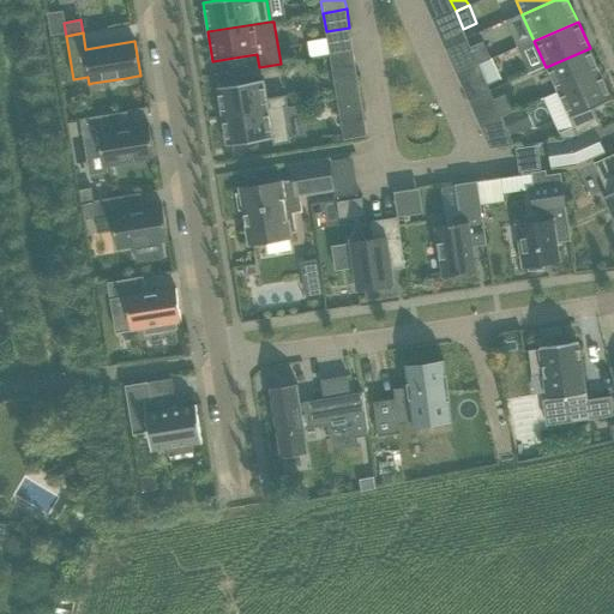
[(471,47),(479,64),(492,58),(485,41),(471,47)]
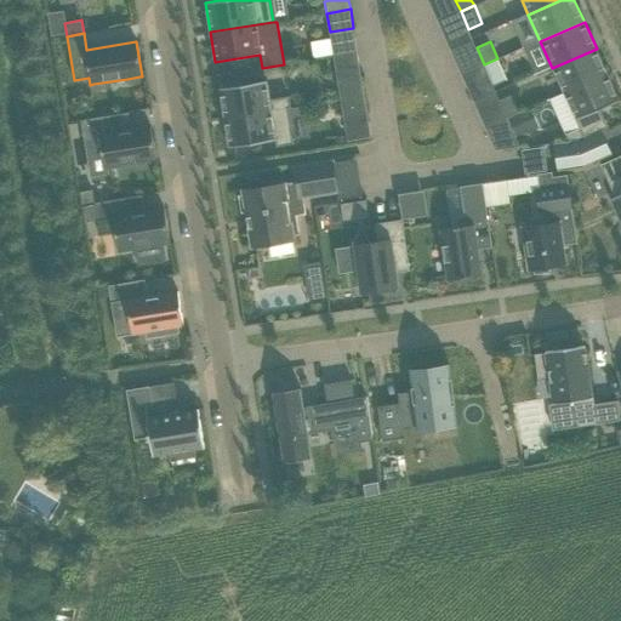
[(564,96),(609,75),(597,49),(552,68),(564,96)]
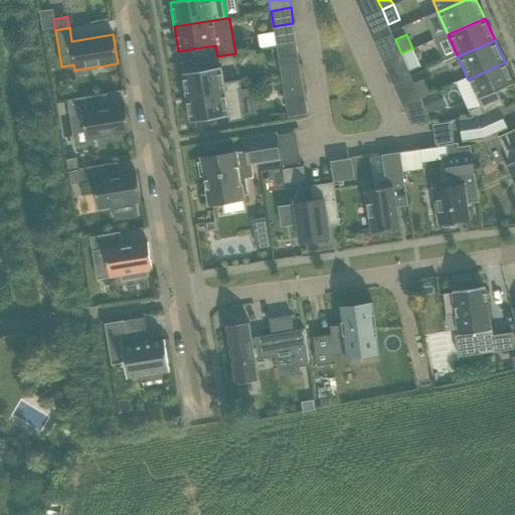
[(412,48),(401,53),(401,54),(408,70),(420,65),(412,48)]
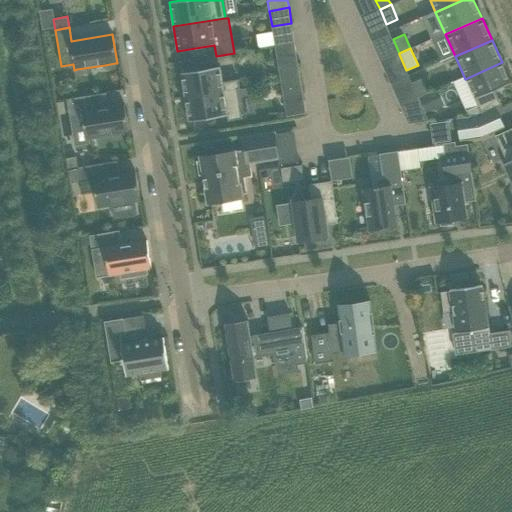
[(298,62),(278,66),(281,81),(300,78),(298,62)]
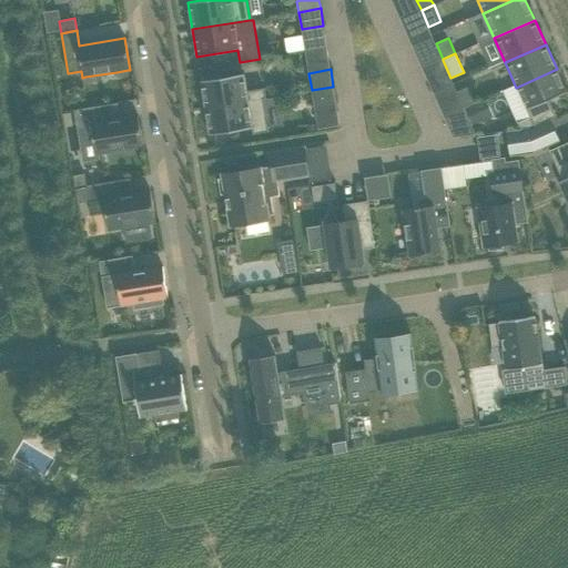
[(516,88),(504,93),(519,130),(531,128),(534,127),(549,120),(556,117),(549,100),(567,92),(557,69),(516,88)]
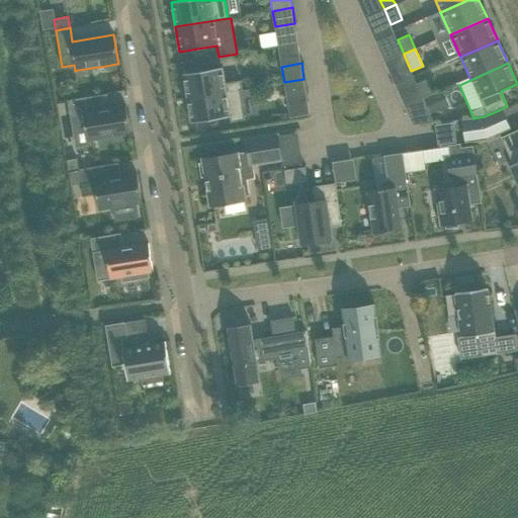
[(240,88),(242,88),(241,78),(225,81),(223,67),(182,74),(186,98),(240,90),(240,88)]
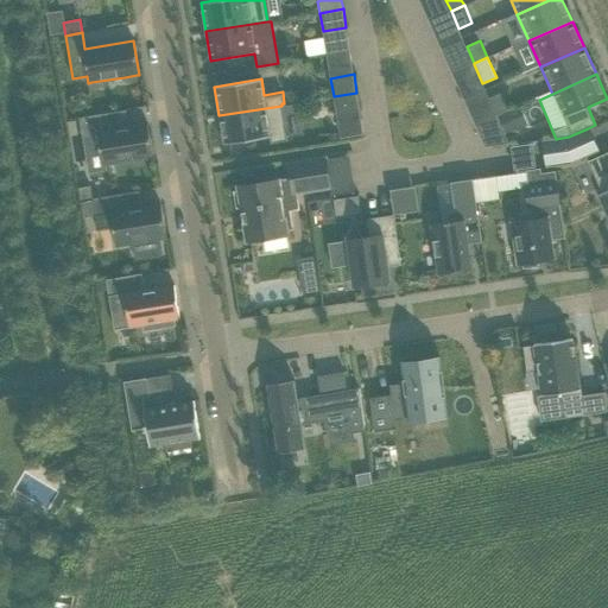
[(356,93),(334,96),(336,115),(360,112),(356,93)]
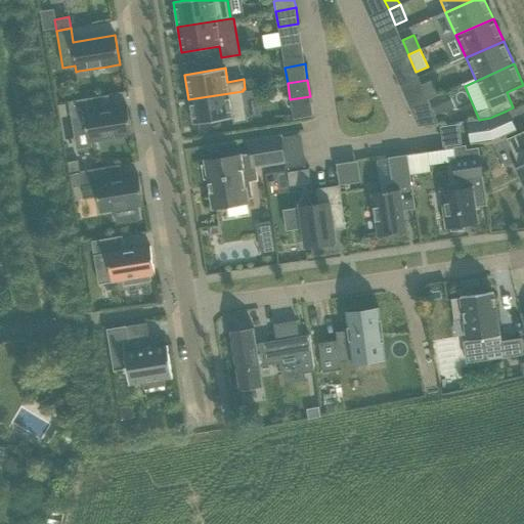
[(433,80),(422,85),(429,100),(440,95),(433,80)]
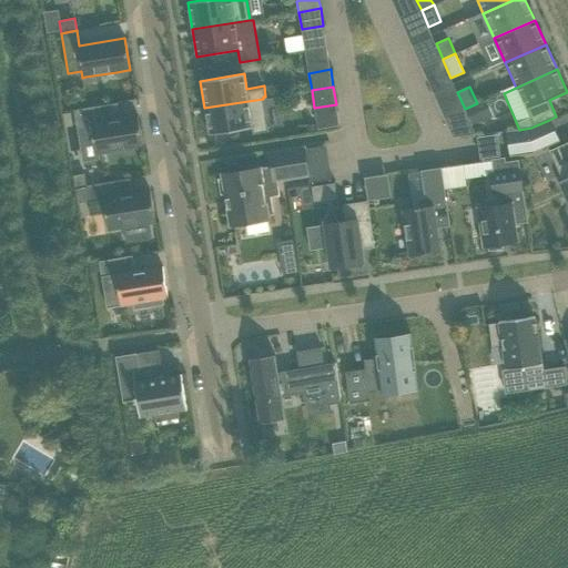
[(269,130),(263,99),(204,108),(209,135),(252,128),(252,132),(269,130)]
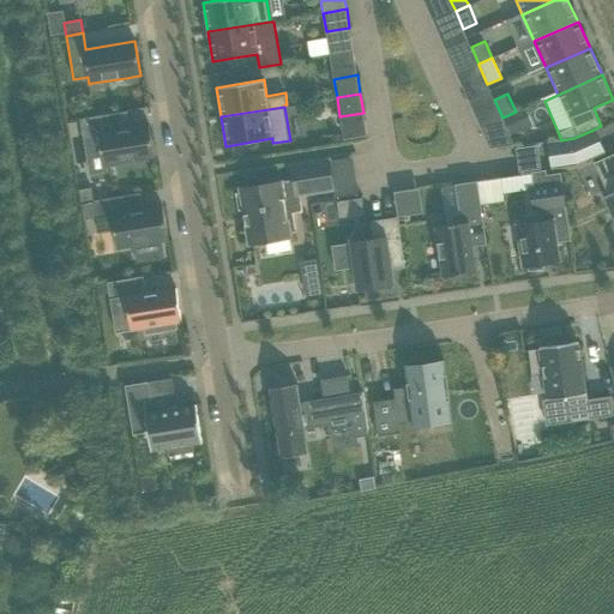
[(516,112),(503,118),(511,136),(530,127),(522,108),(516,112)]
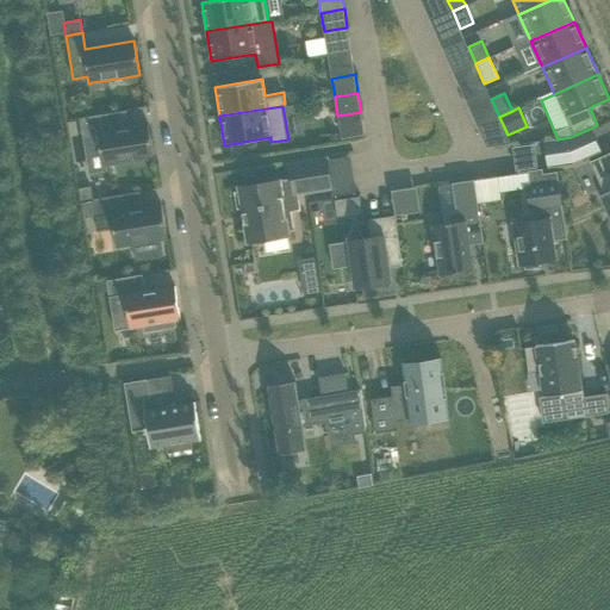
[(101,114),(79,118),(83,145),(99,143),(103,167),(154,159),(148,125),(104,132),(101,114)]
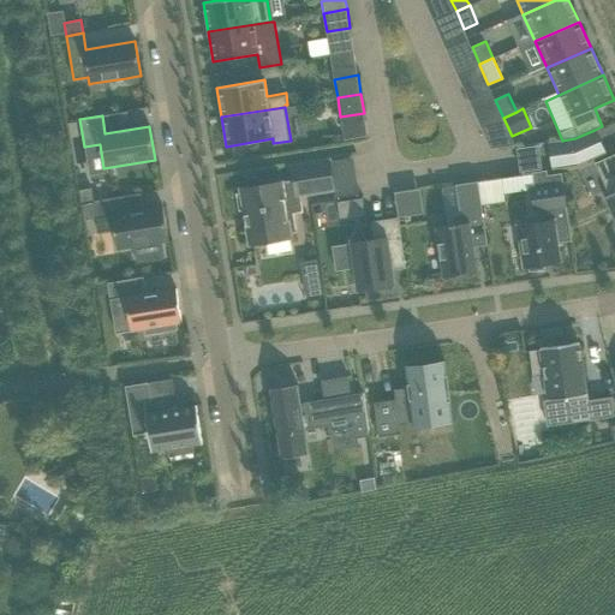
[(605,153),(595,130),(578,137),(575,138),(562,141),(548,143),(553,169),(577,166),(605,153)]
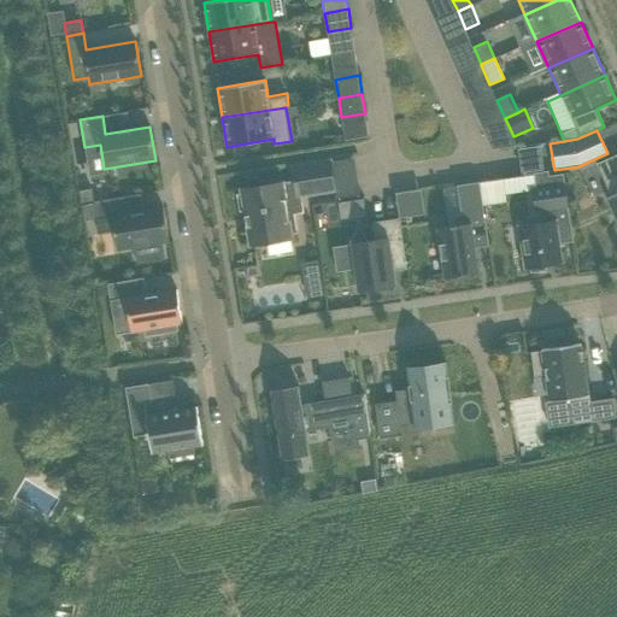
[(616,154),(597,163),(611,197),(607,198),(616,219),(616,154)]
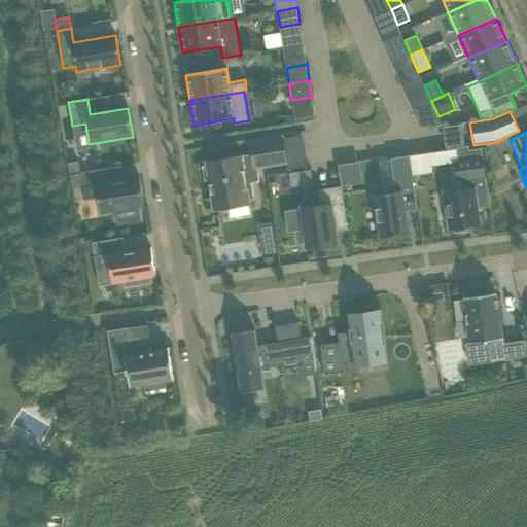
[(286,163),(282,137),(249,142),(251,154),(206,162),(207,166),(203,167),(205,180),(209,179),(214,209),(249,204),(248,200),(253,199),(250,182),(258,181),(256,168),(286,163)]
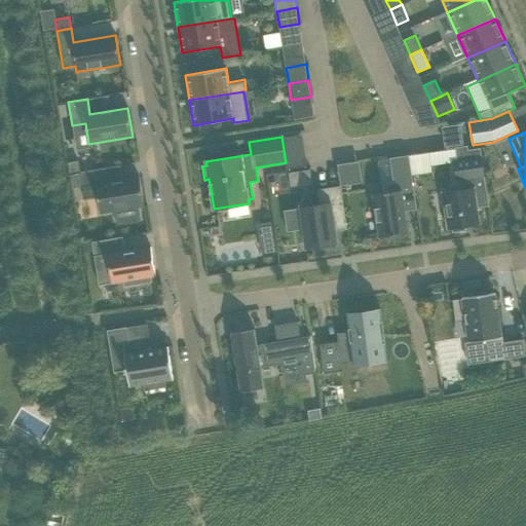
[(462,190),(443,193),(448,228),(452,228),(453,231),(464,230),(464,226),(479,224),(477,208),(489,205),(480,148),(467,150),(466,146),(455,148),(456,161),(454,161),(456,180),(461,179),(462,190)]
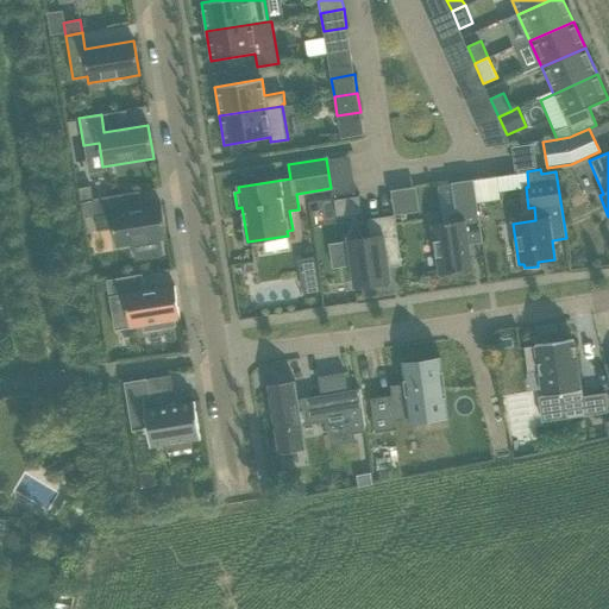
[(447,213),(449,223),(432,225),(439,275),(472,270),(469,244),(482,243),(473,180),(451,183),(456,212),(447,213)]
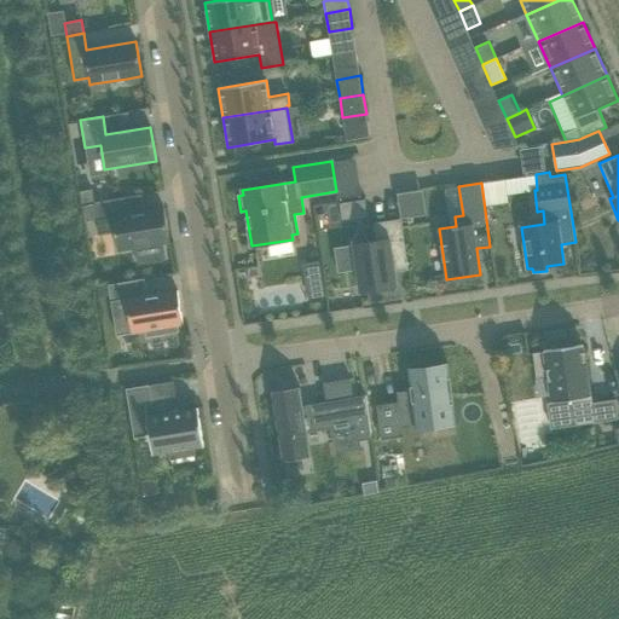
[(404,218),(429,215),(427,189),(401,191),(404,218)]
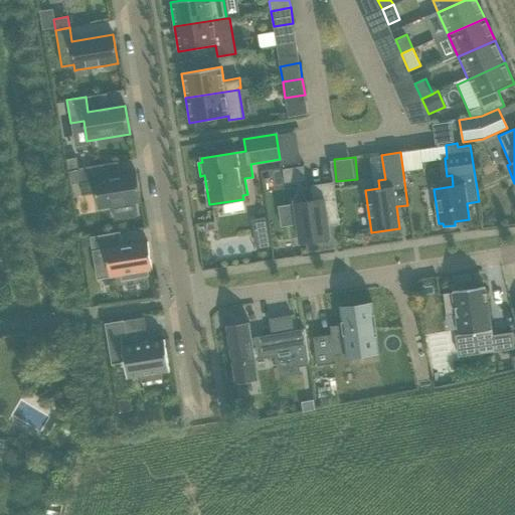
[(76,158),(65,160),(67,170),(78,168),(76,158)]
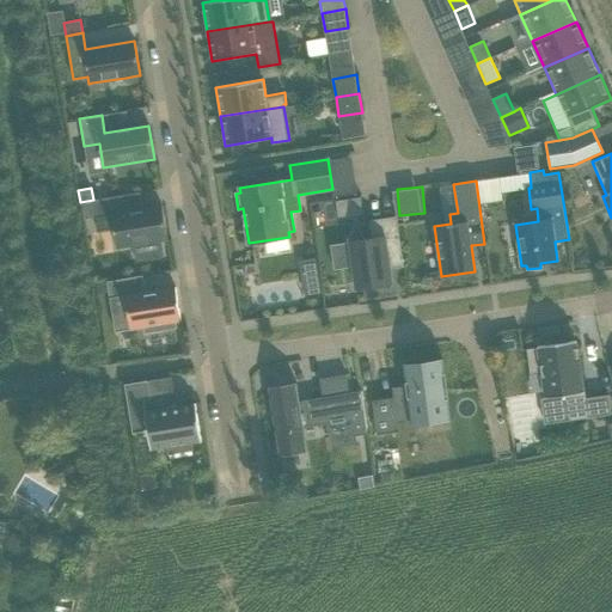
[(108,197),(93,200),(93,202),(96,218),(111,215),(116,249),(167,240),(161,206),(111,214),(109,197),(108,197)]
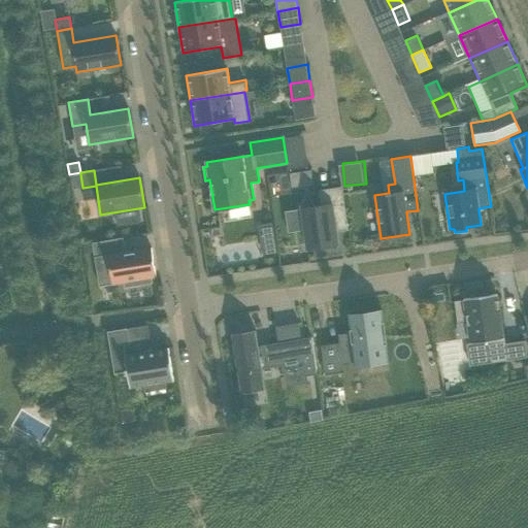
[(80,174),(70,175),(72,190),(83,188),(80,174)]
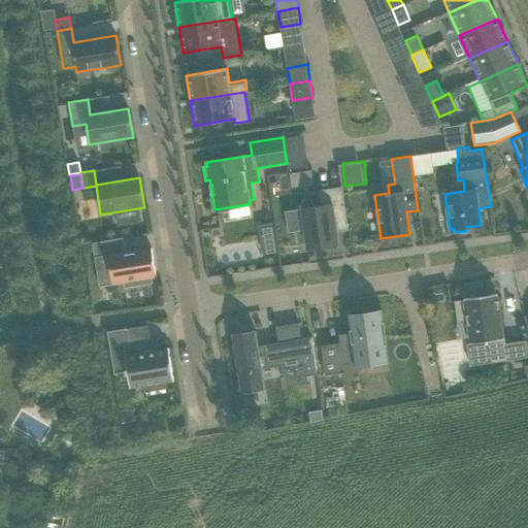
[(299,175),(288,176),(290,190),(301,189),(299,175)]
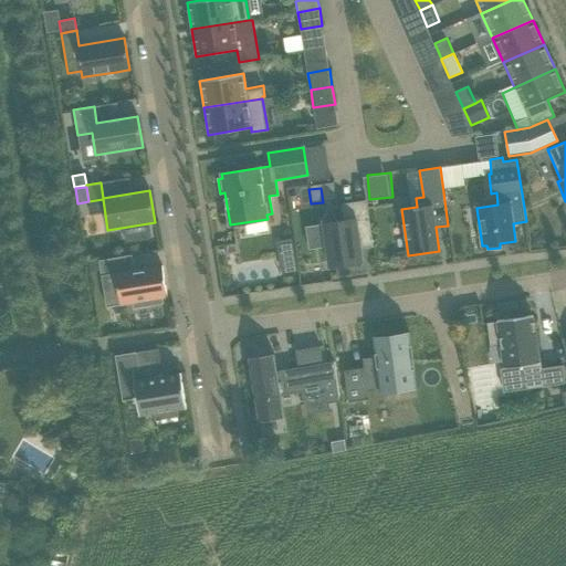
[(360,249),(374,247),(366,200),(342,203),(345,220),(323,223),(329,268),(363,262),(360,249)]
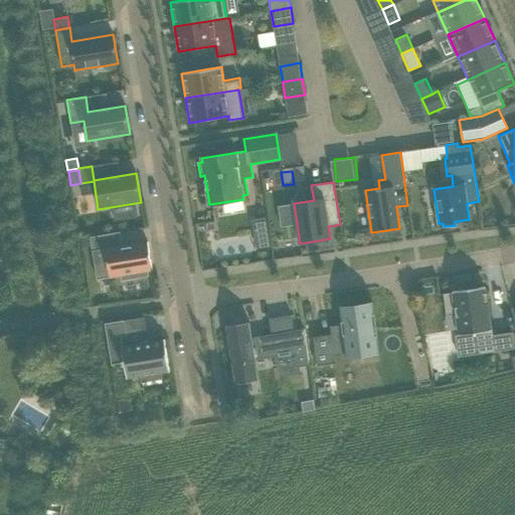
[(215,222),(205,223),(206,231),(216,230),(215,222)]
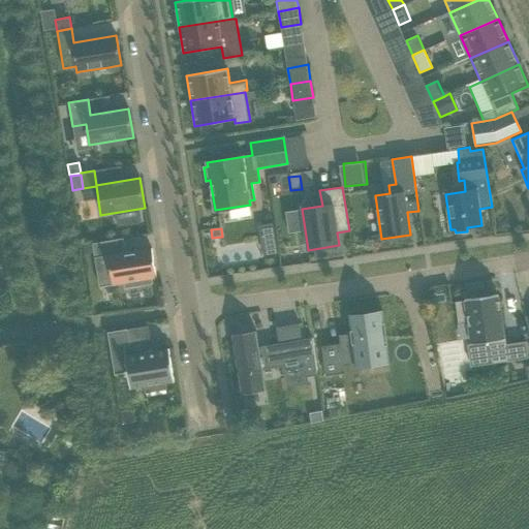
[(125,252),(104,256),(102,242),(92,244),(99,287),(113,285),(123,283),(152,278),(156,278),(151,248),(125,252)]
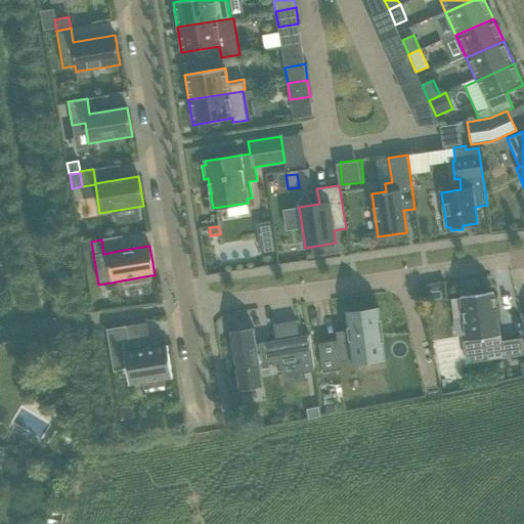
[(90,242),(81,244),(83,253),(91,251),(90,242)]
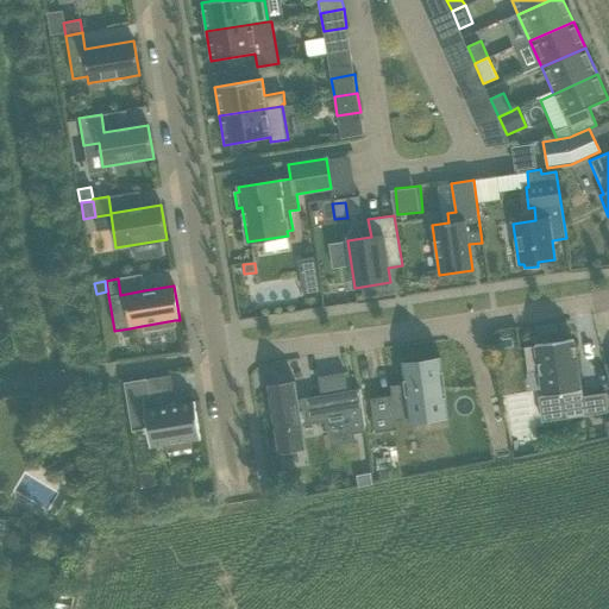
[(542,396),(538,397),(541,422),(608,412),(604,394),(583,396),(581,384),(579,384),(572,339),(535,344),(535,346),(523,347),(527,372),(539,370),(542,396)]
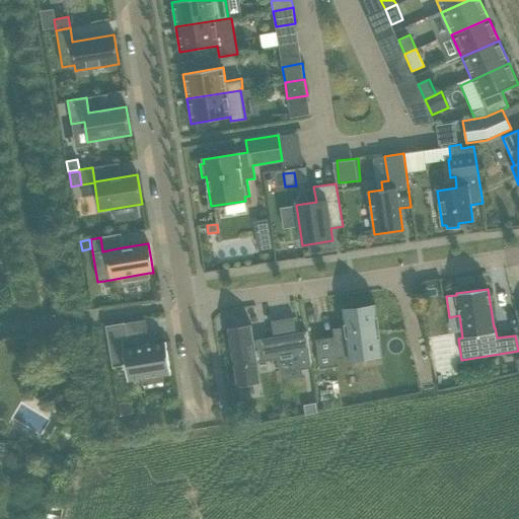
[(349,360),(381,356),(375,306),(343,310),(345,326),(332,328),(334,338),(315,340),(318,369),(339,366),(338,359),(349,357),(349,360)]
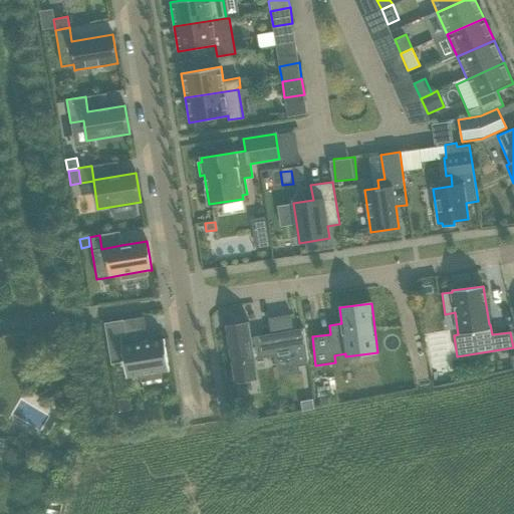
[(127,378),(127,377),(140,375),(141,381),(162,378),(161,372),(168,371),(169,371),(164,338),(163,339),(122,346),(120,336),(126,335),(123,319),(104,323),(110,364),(123,362),(126,378),(127,378)]
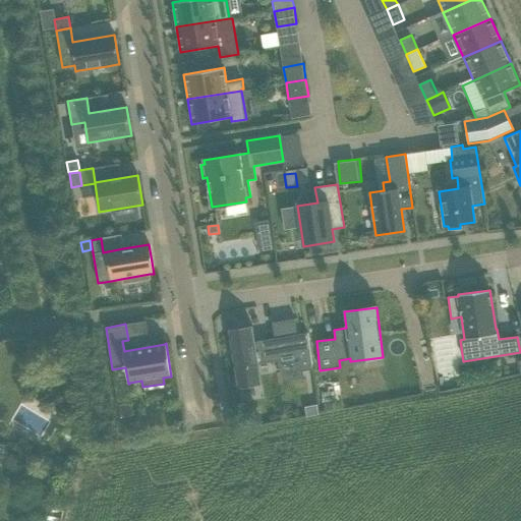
[(277,364),(297,361),(299,371),(312,369),(307,333),(268,340),(269,344),(263,346),(262,341),(254,342),(252,326),(228,330),(237,389),(262,385),(257,364),(278,361),(278,362),(277,362),(277,364)]
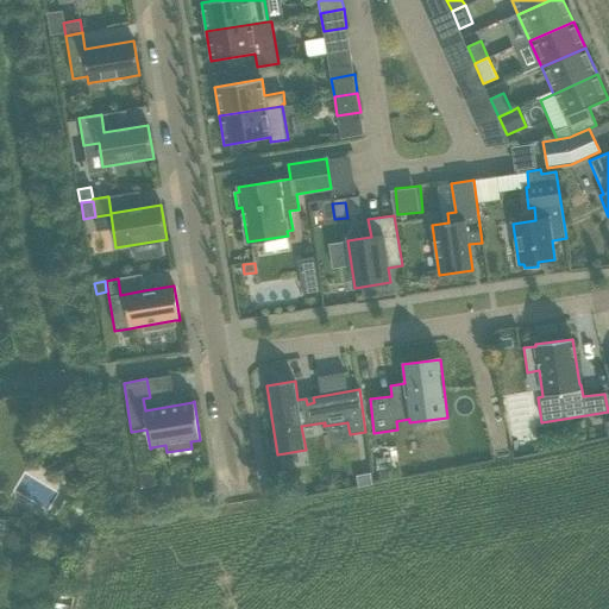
[(152,472),(138,475),(140,489),(155,487),(152,472)]
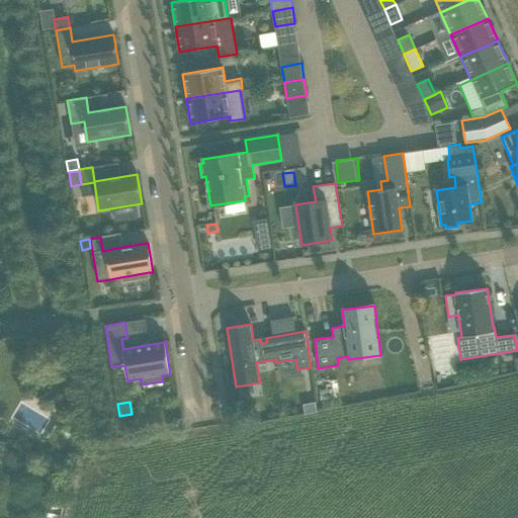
[(315,403),(303,405),(305,414),(317,412),(315,403)]
